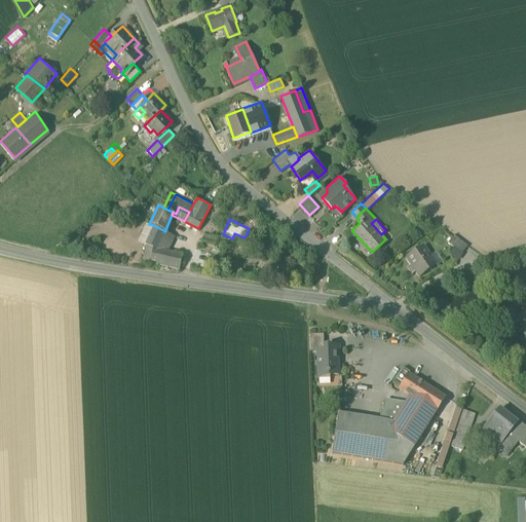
[(140,238),(145,241),(153,225),(149,224),(148,223),(140,238)]
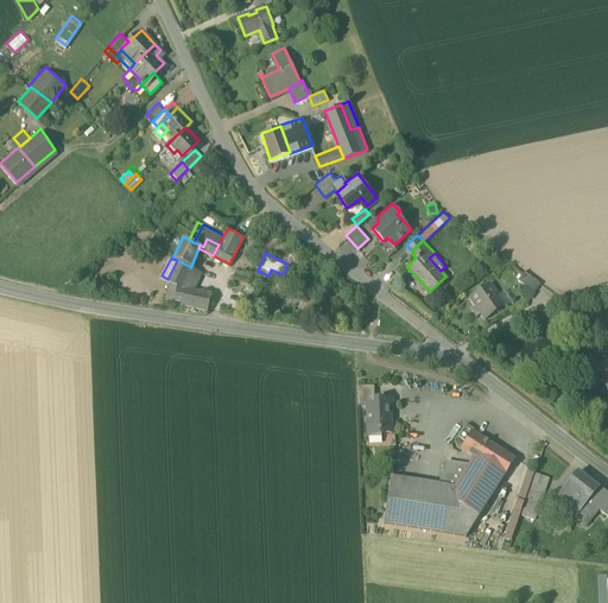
[(183,285),(191,267),(177,260),(168,279),(176,285),(177,284),(183,285)]
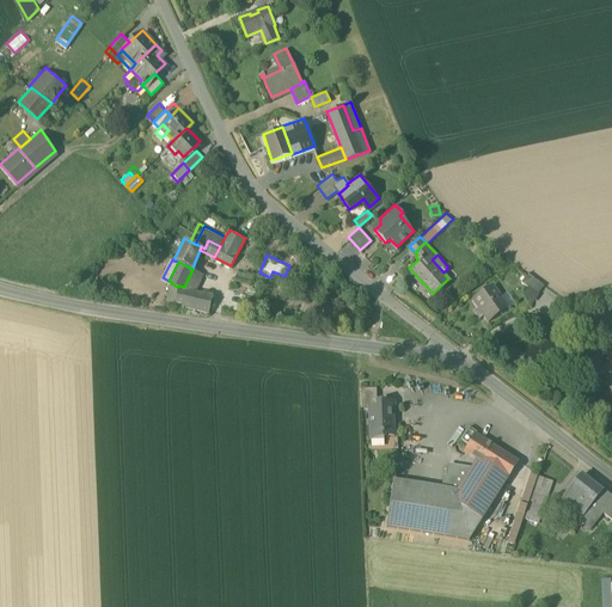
[(184,287),(196,289),(203,271),(193,268),(193,269),(184,287)]
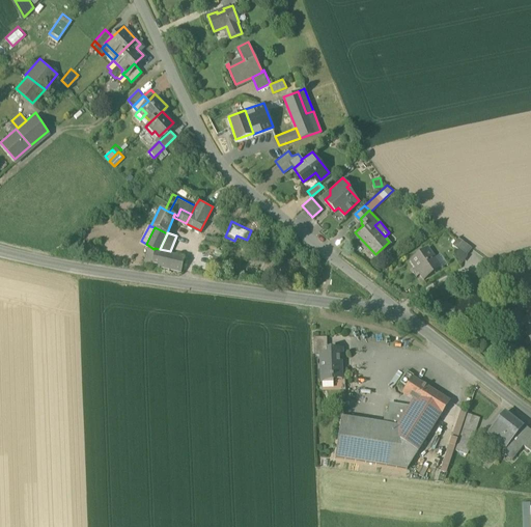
[(211,242),(218,243),(219,237),(213,236),(205,234),(204,240),(211,242)]
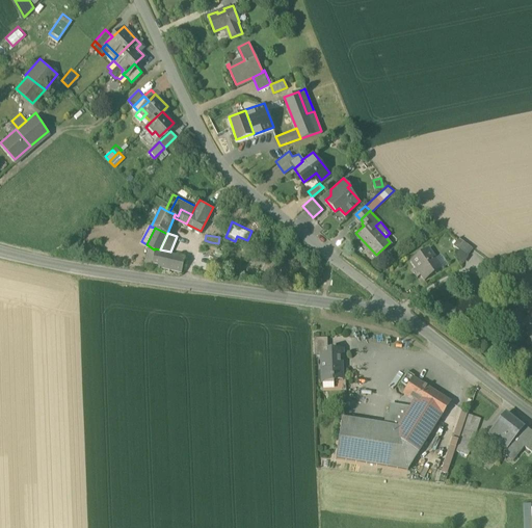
[(451,243),(458,248),(466,254),(472,246),(457,235),(451,243)]
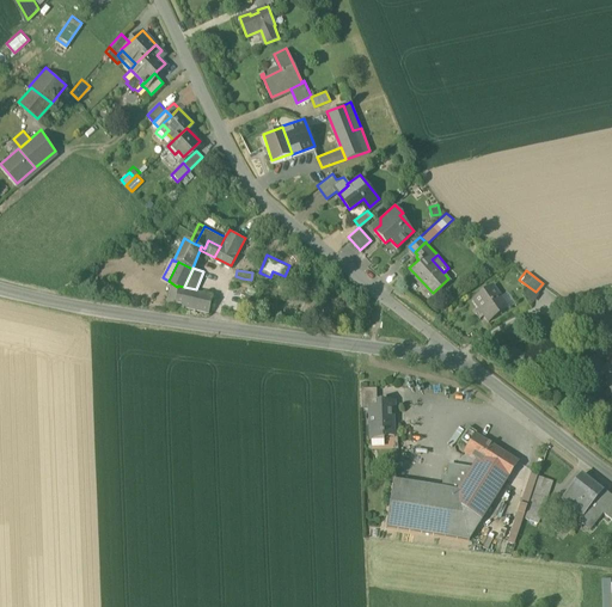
[(166,301),(173,304),(177,287),(169,281),(164,301),(166,301)]
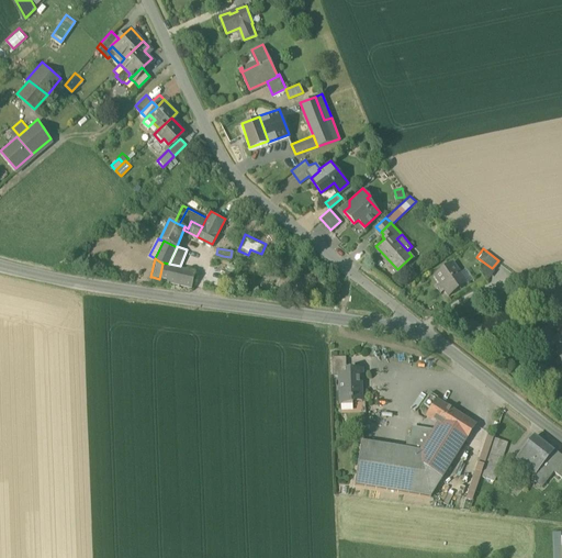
[(434,274),(448,293),(467,280),(460,270),(452,260),(434,274)]
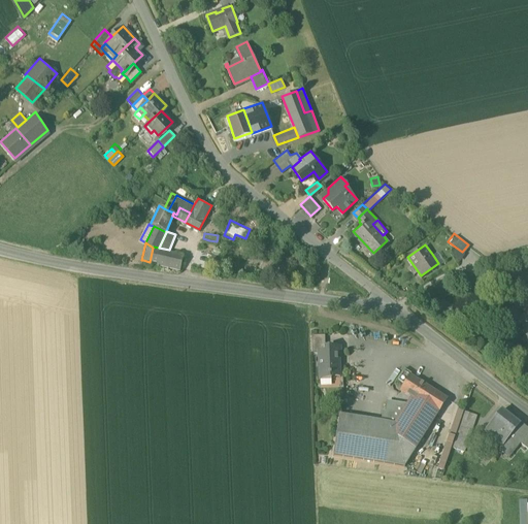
[(213,246),(207,263),(219,267),(222,255),(219,254),(221,248),(213,246)]
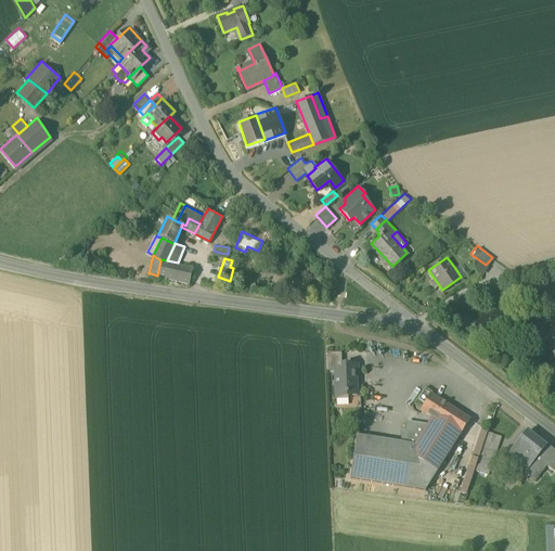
[(162,259),(160,260),(157,276),(189,282),(193,267),(178,263),(167,260),(162,259)]
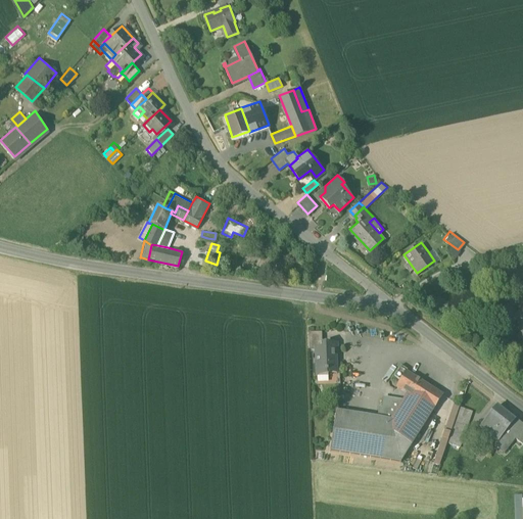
[(461,251),(458,249),(450,244),(447,249),(446,251),(456,258),(461,251)]
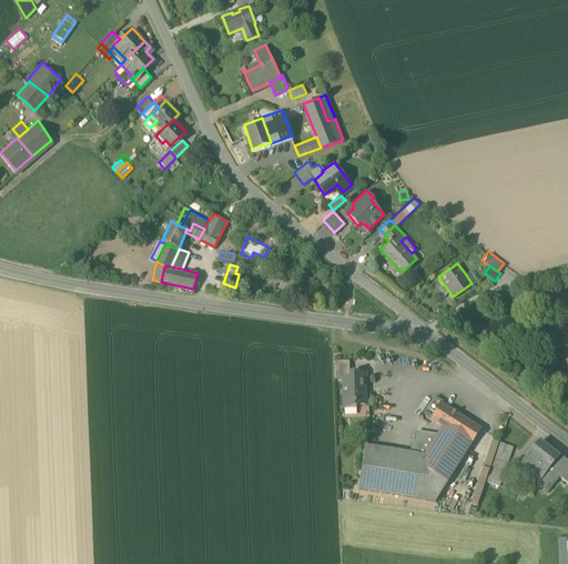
[(470,269),(465,273),(472,283),(478,279),(470,269)]
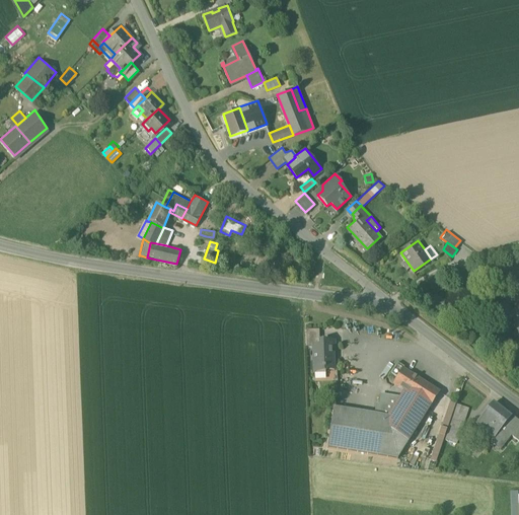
[(518,259),(502,265),(506,277),(518,272),(518,259)]
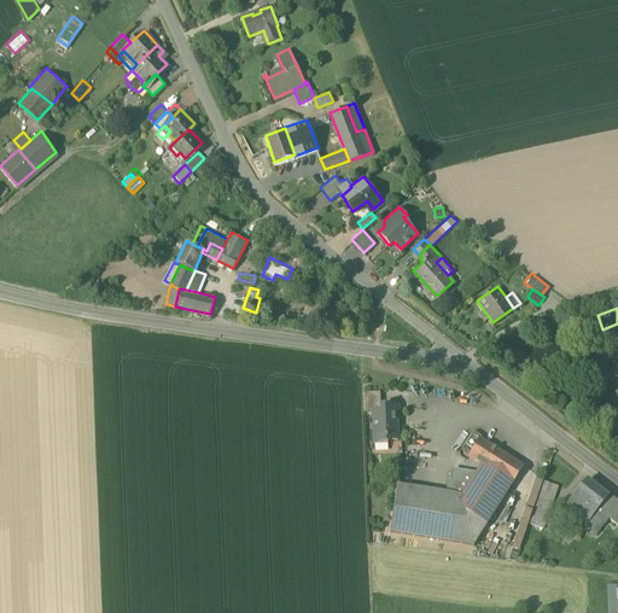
[(592,384),(611,377),(607,368),(606,368),(604,361),(587,367),(592,384)]
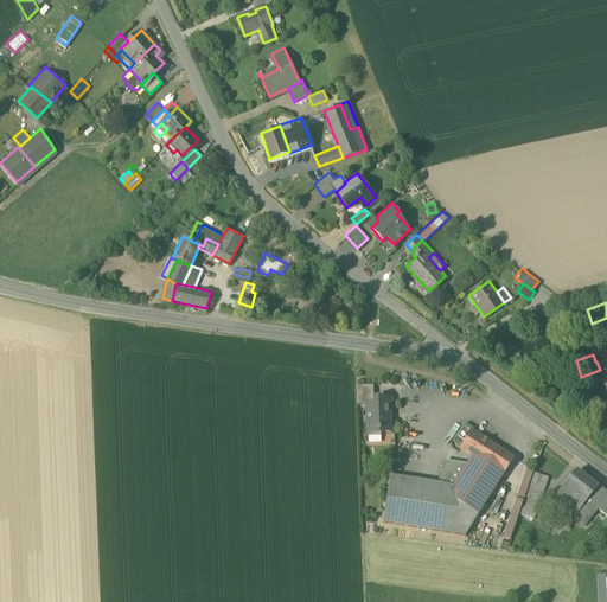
[(606,357),(596,362),(600,370),(606,388),(606,357)]
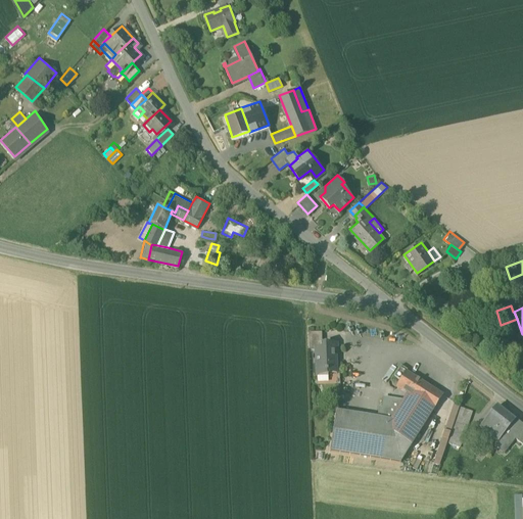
[(308,330),(308,345),(315,345),(322,345),(322,341),(321,330),(308,330)]
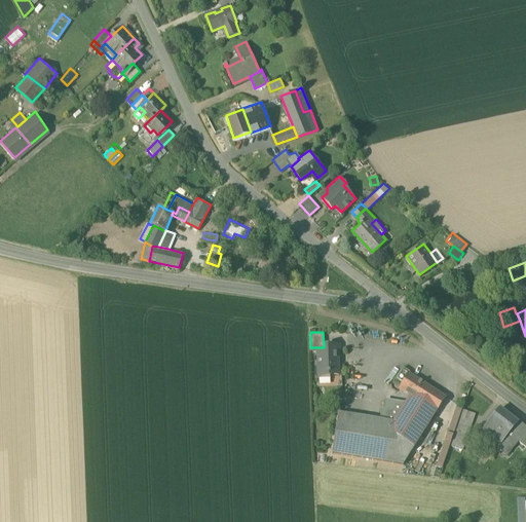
[(316,347),(317,374),(330,374),(330,372),(338,371),(337,351),(339,351),(339,343),(324,343),(324,347),(316,347)]
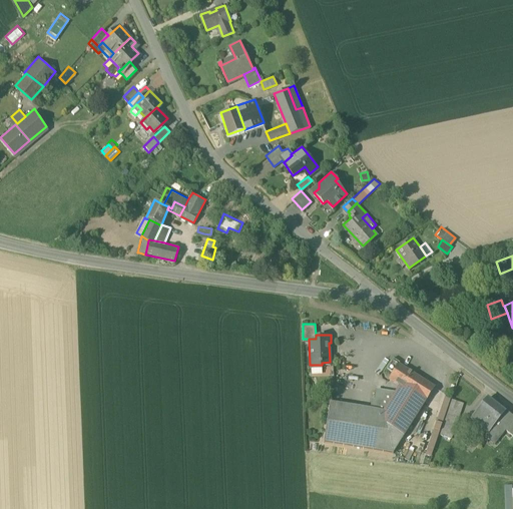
[(386,366),(393,371),(398,362),(400,360),(394,356),(386,366)]
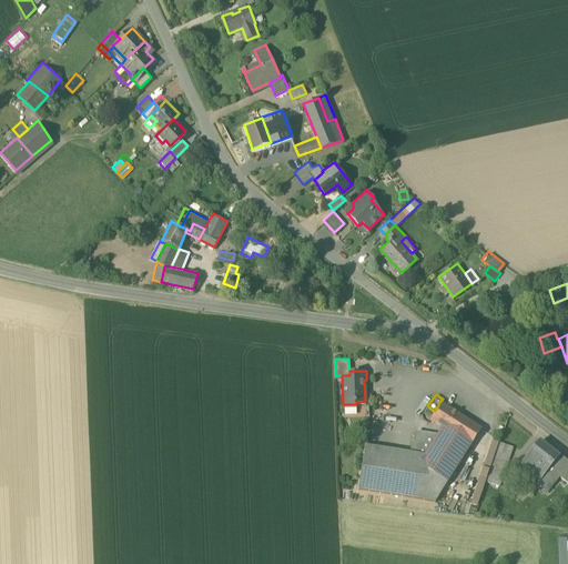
[(442,424),(448,427),(458,412),(440,401),(435,411),(430,416),(442,424)]
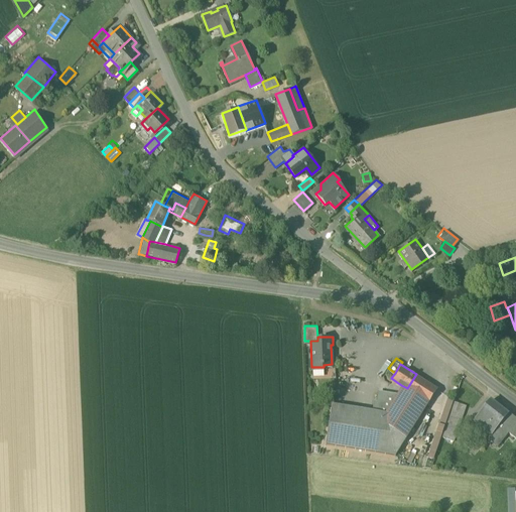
[(427,401),(428,402),(437,387),(416,374),(407,388),(427,401)]
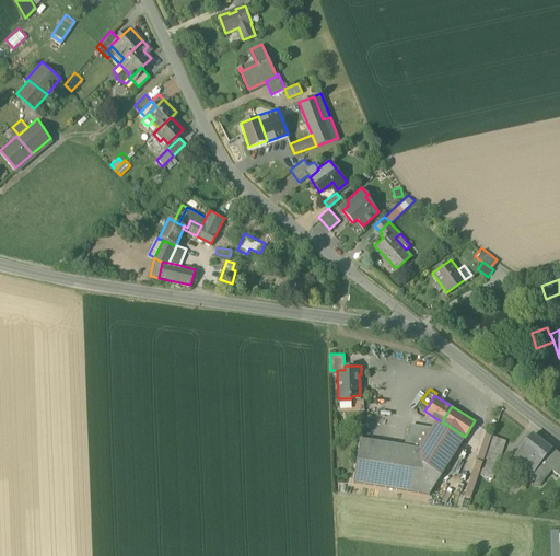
[(435,418),(432,425),(418,447),(412,456),(441,474),(464,436),(442,421),(435,418)]
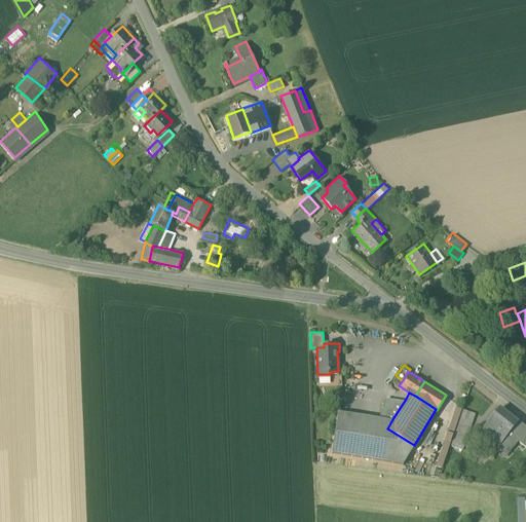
[(379,417),(392,419),(406,399),(391,397),(389,396),(388,399),(385,399),(384,406),(381,405),(379,417)]
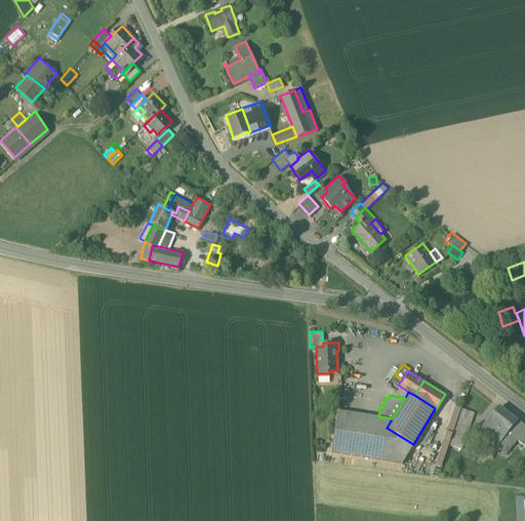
[(497,441),(509,449),(517,438),(524,443),(524,425),(498,404),(482,426),(488,431),(493,435),(499,439),(497,441)]
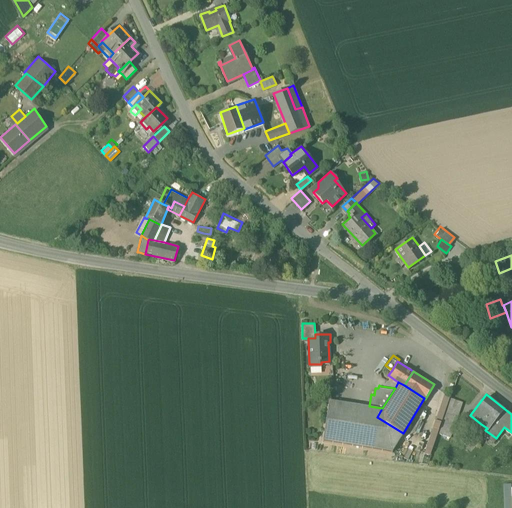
[(438,431),(450,435),(462,400),(450,396),(438,431)]
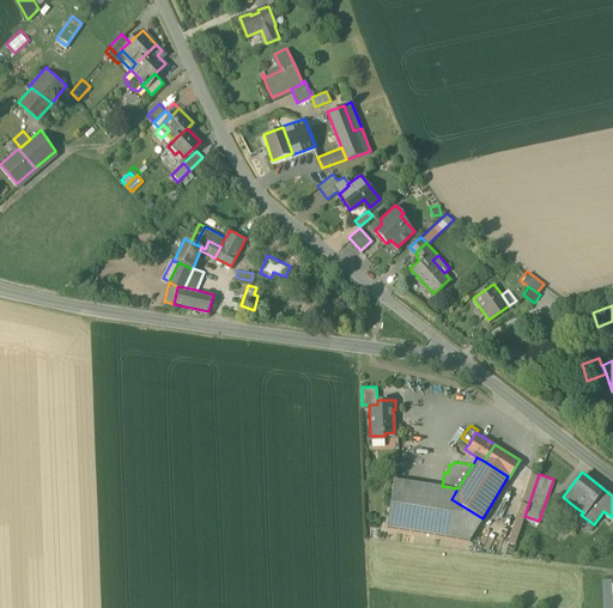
[(471,539),(483,518),(451,499),(457,488),(442,486),(394,478),(386,526),(471,539)]
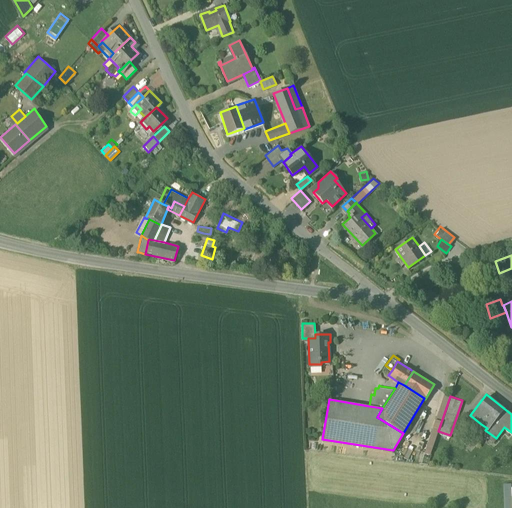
[(493,440),(496,438),(485,430),(483,432),(493,440)]
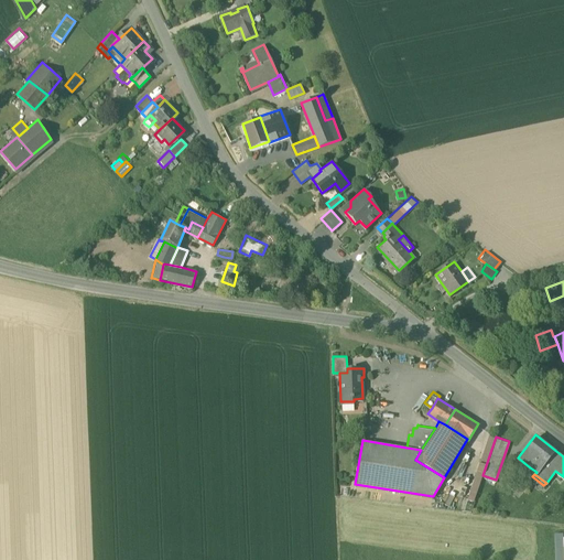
[(563,559),(563,532),(562,534),(562,530),(553,530),(553,559),(563,559)]
